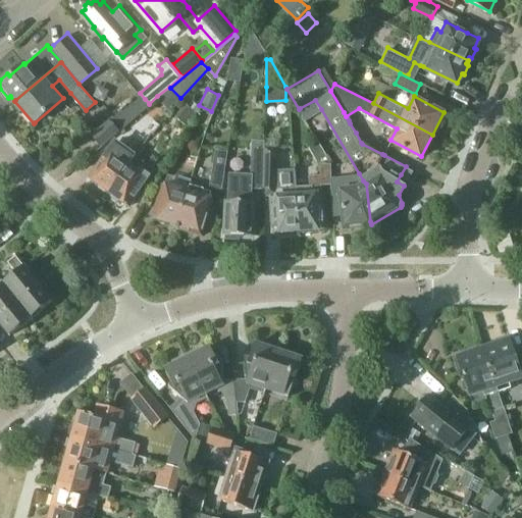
[(315,100),(300,108),(306,117),(321,109),(315,100)]
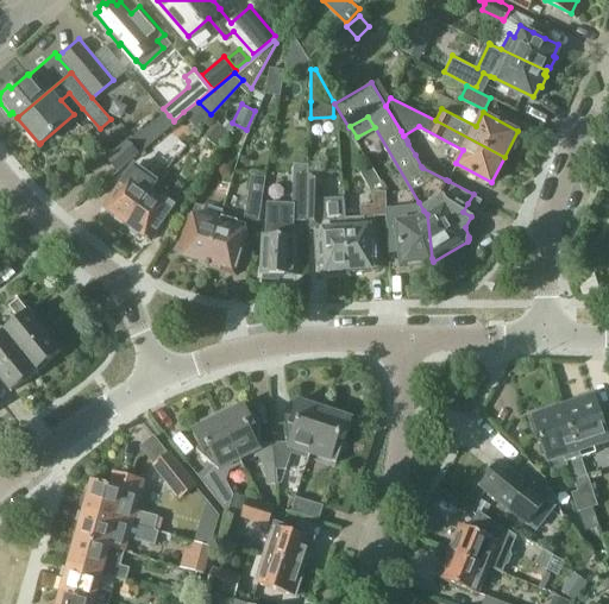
[(227,127),(215,118),(203,133),(217,143),(227,127)]
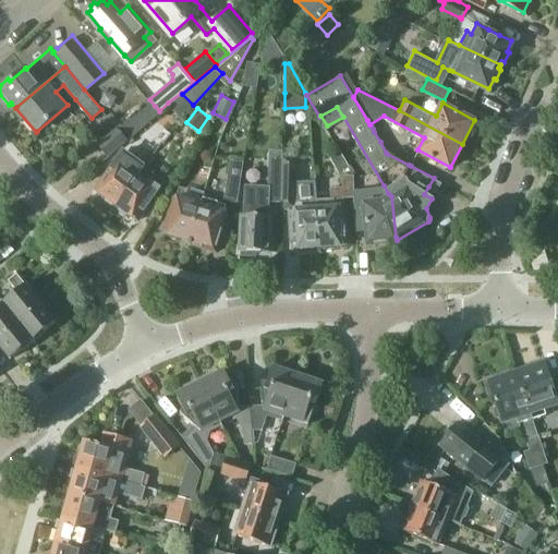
[(117,127),(98,143),(108,154),(126,139),(117,127)]
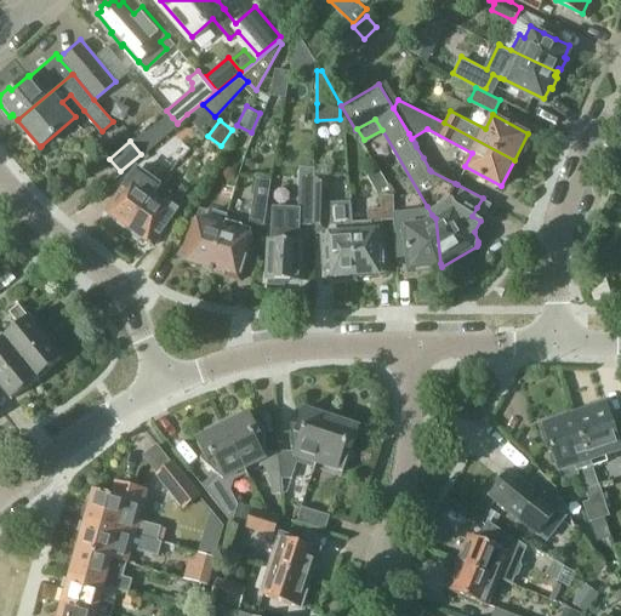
[(120,184),(124,187),(108,210),(130,226),(153,194),(161,183),(161,182),(136,163),(120,184)]
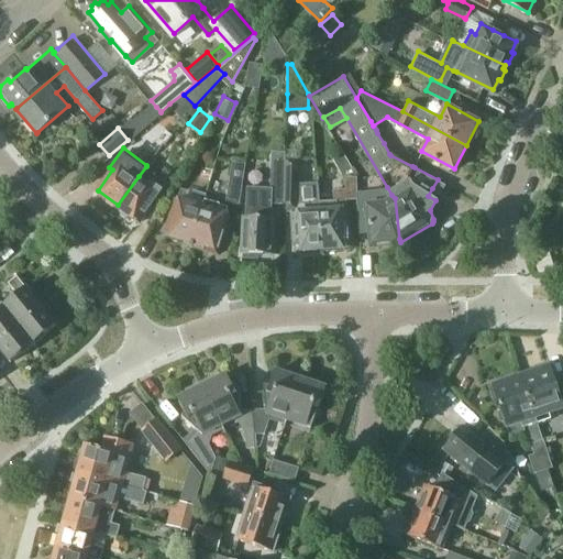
[(285,149),(272,149),(271,186),(246,185),(243,251),(271,252),(273,212),(271,212),(271,203),(283,203),(284,161),(284,155),(285,149)]
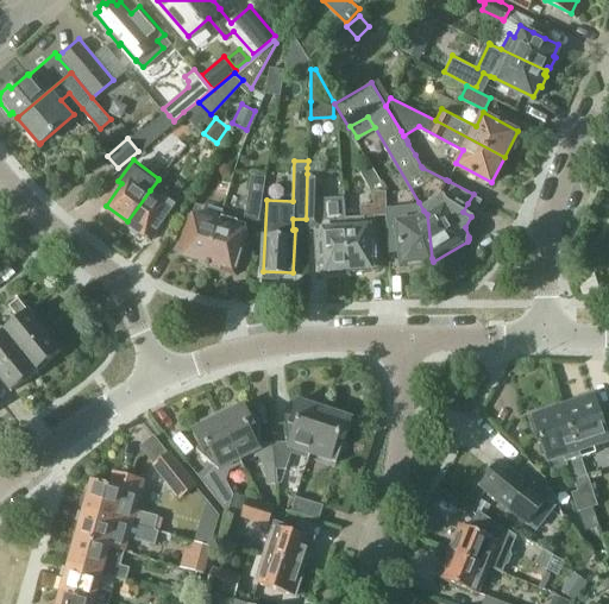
[(369,186),(381,178),(370,162),(359,169),(369,186)]
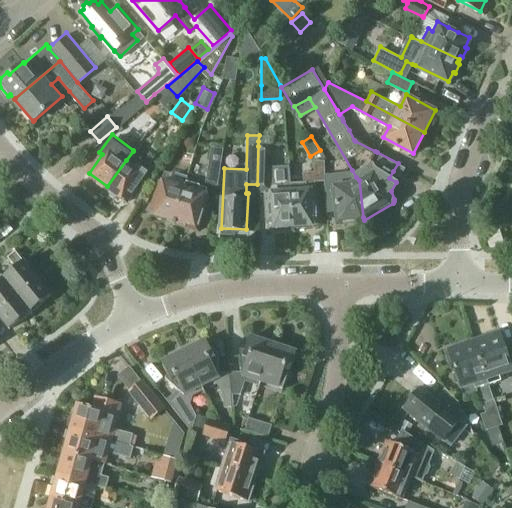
[(265,190),(265,200),(267,220),(275,219),(275,226),(293,225),(290,189),(292,189),(291,181),(290,164),(272,165),(273,142),(258,141),(258,146),(257,184),(257,191),(265,190)]
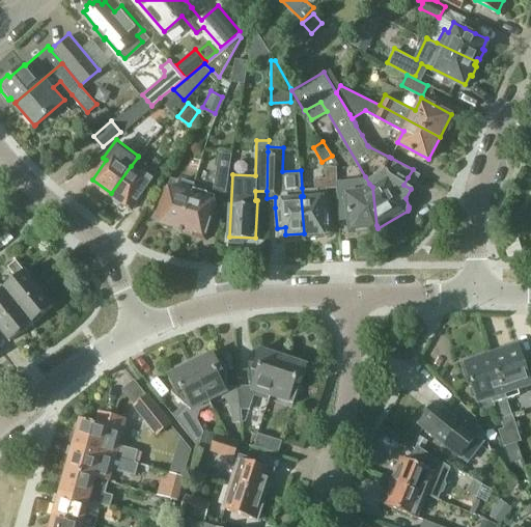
[(218,149),(214,189),(226,190),(230,151),(218,149)]
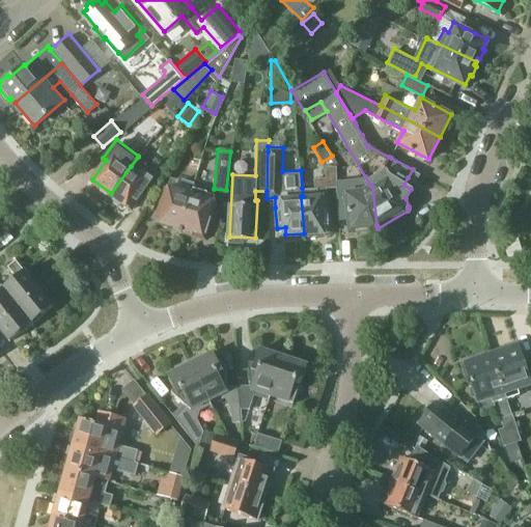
[(132,207),(154,178),(158,171),(138,157),(131,166),(111,193),(132,207)]
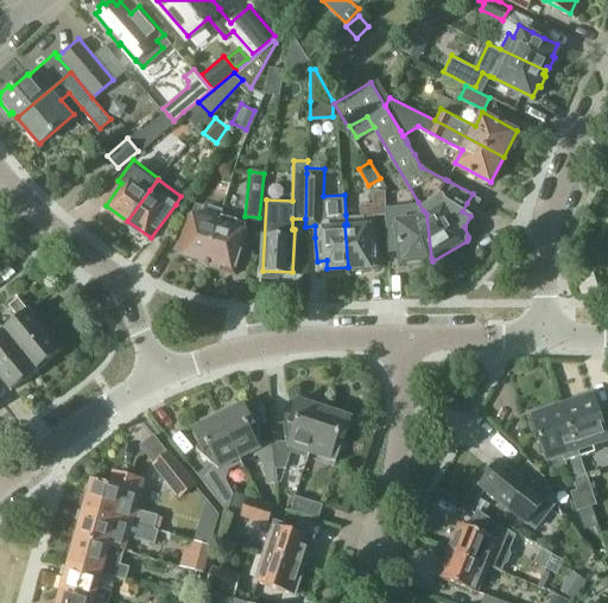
[(386,214),(384,189),(373,190),(373,203),(361,204),(361,214),(346,215),(347,224),(344,224),(348,267),(377,265),(373,215),(386,214)]
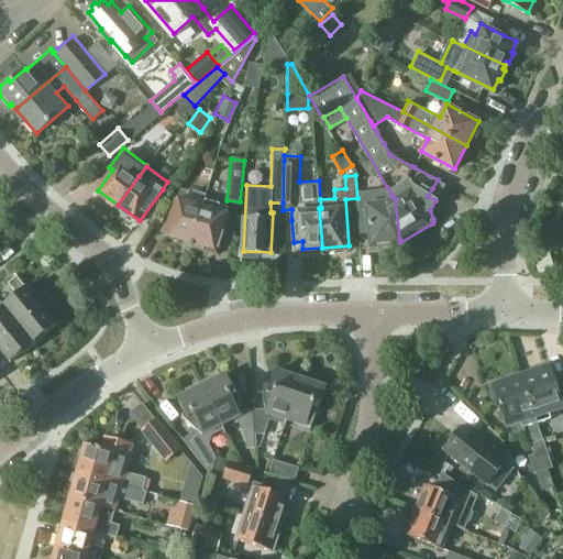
[(395,198),(392,195),(387,187),(378,188),(378,189),(375,190),(376,205),(357,206),(359,226),(370,225),(372,243),(400,242),(399,239),(395,198)]
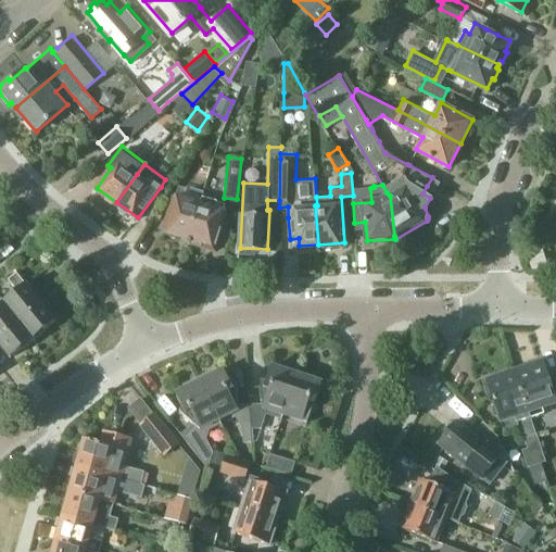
[(190,187),(189,195),(187,199),(173,196),(164,230),(190,237),(202,196),(201,196),(203,190),(190,187)]
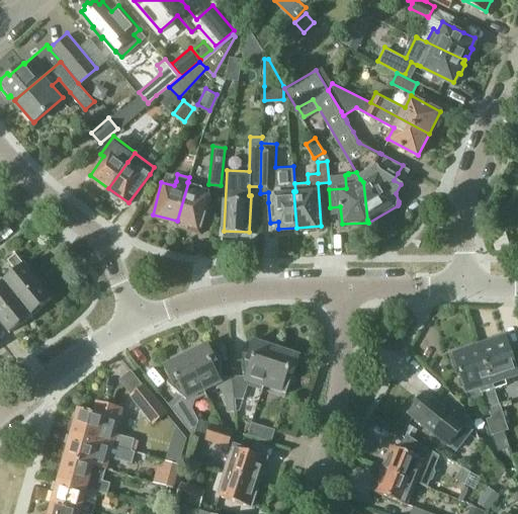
[(188,182),(177,221),(177,224),(200,230),(210,196),(208,195),(209,189),(200,187),(201,186),(188,182)]
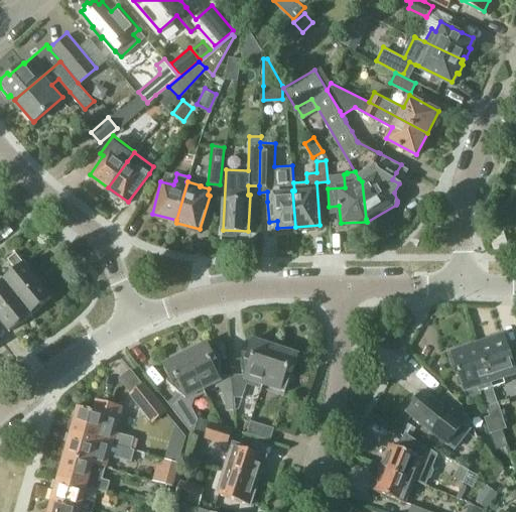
[(16,269),(3,279),(31,314),(52,297),(16,252),(8,259),(16,269)]
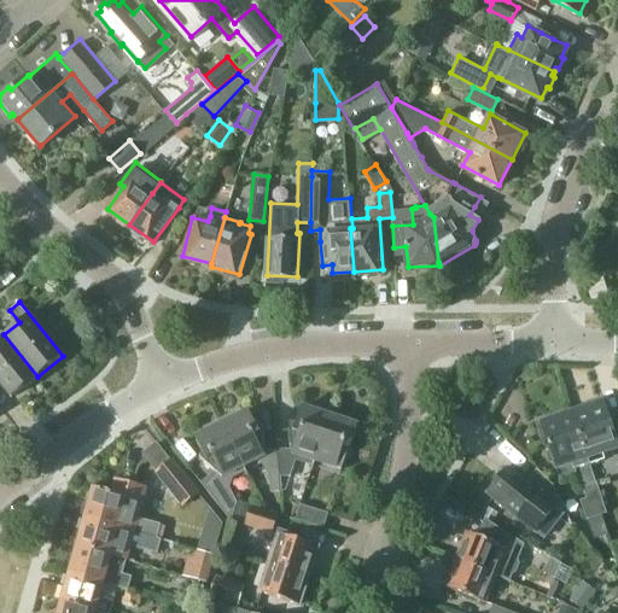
[(0,380),(12,396),(38,377),(4,334),(0,337),(0,380)]
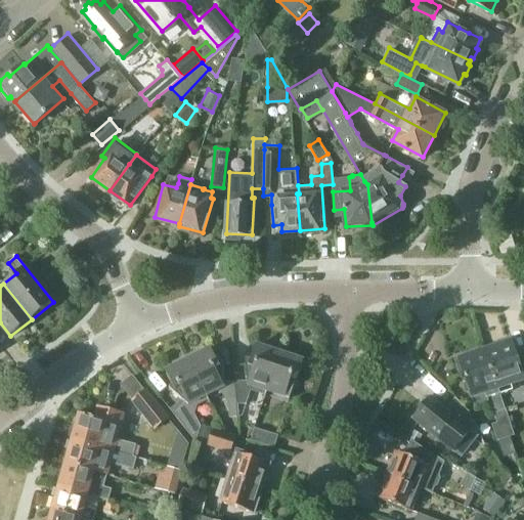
[(485,345),(501,391),(513,388),(511,382),(523,377),(523,349),(516,353),(511,340),(503,343),(501,340),(485,345)]
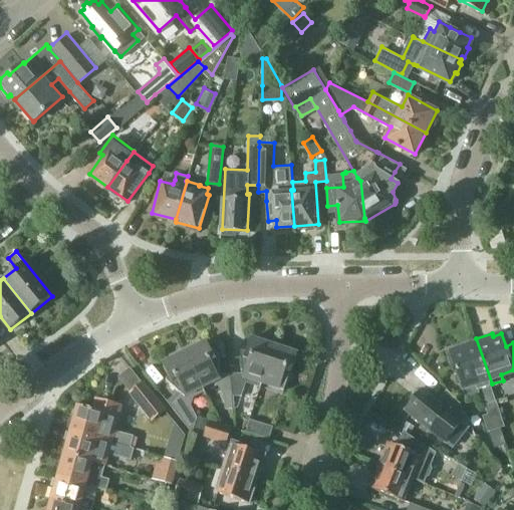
[(263,381),(277,339),(261,334),(260,338),(252,335),(247,349),(248,355),(242,356),(243,370),(232,371),(235,406),(243,405),(242,394),(248,376),(263,381)]
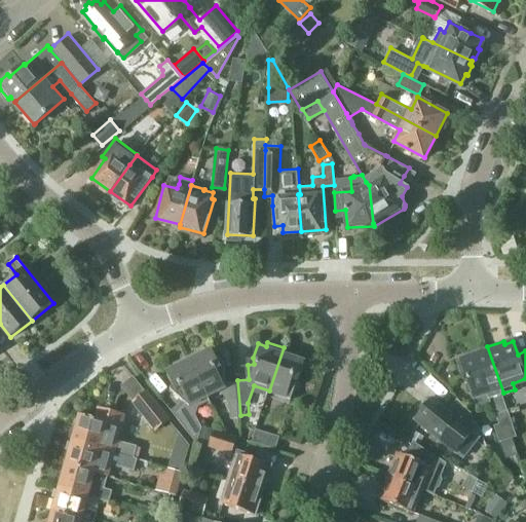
[(200,347),(188,355),(210,398),(224,392),(230,404),(231,415),(240,415),(237,380),(226,380),(225,366),(219,366),(219,361),(212,346),(202,350),(200,347)]
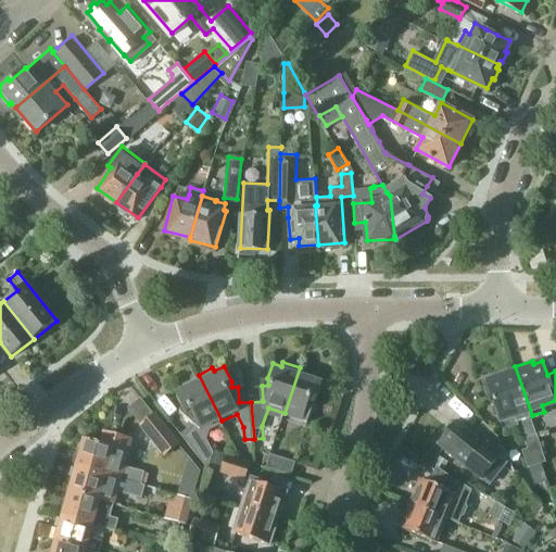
[(504,431),(518,426),(522,440),(525,439),(528,448),(522,450),(528,467),(546,461),(536,434),(530,416),(532,415),(515,366),(494,374),(495,376),(487,379),(500,419),(504,431)]
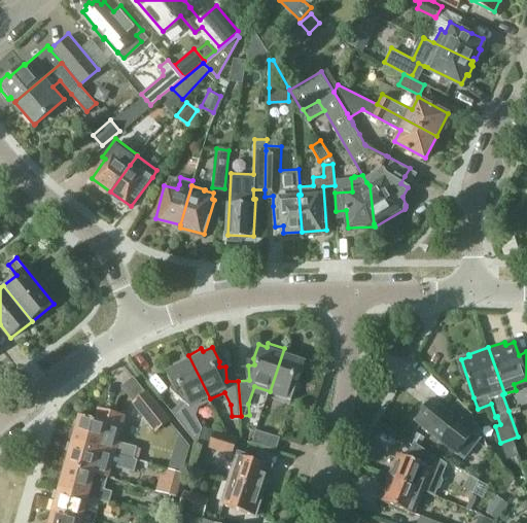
[(284,348),(270,391),(292,399),(295,389),(300,387),(299,382),(306,359),(296,356),(299,353),(284,348)]
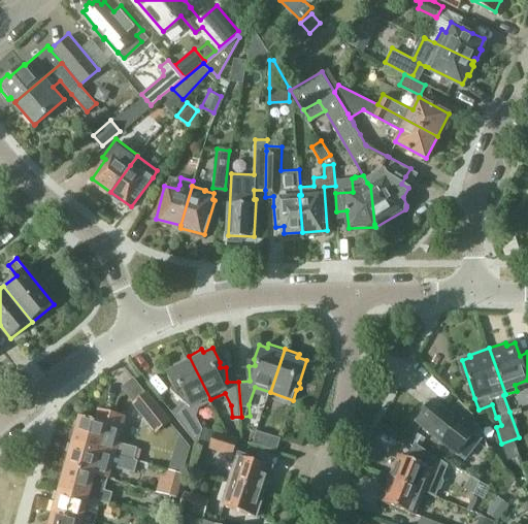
[(210,399),(189,356),(174,363),(176,366),(168,370),(175,384),(180,389),(175,393),(184,399),(171,410),(197,443),(202,427),(195,414),(199,405),(210,399)]
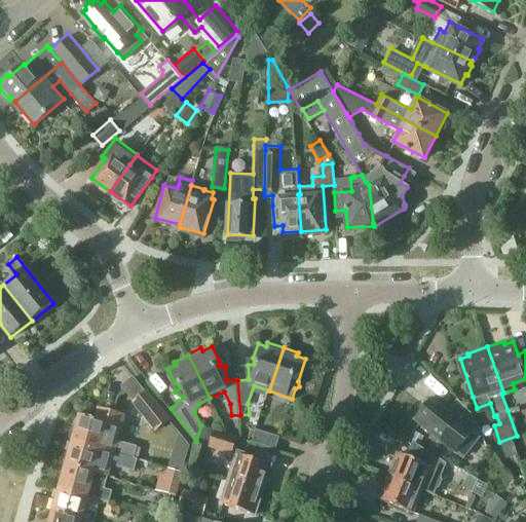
[(156,427),(170,417),(147,389),(134,400),(156,427)]
